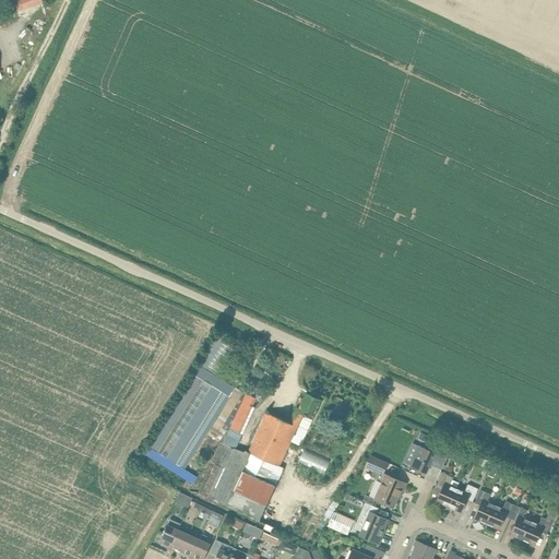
[(22,0),(12,0),(18,12),(26,9),(22,0)]
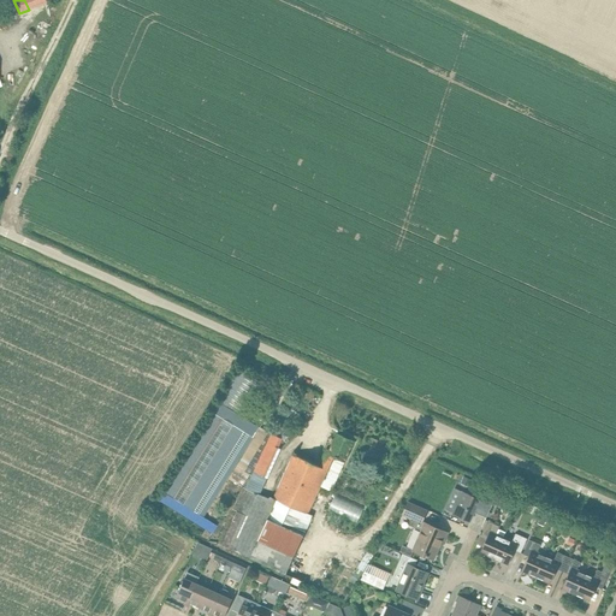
[(231,438),(242,444),(252,426),(242,420),(231,438)]
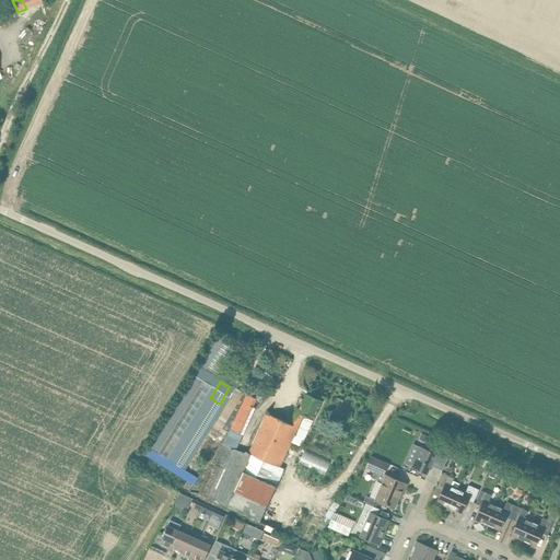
[(220,443),(226,431),(222,429),(244,393),(236,388),(208,435),(220,443)]
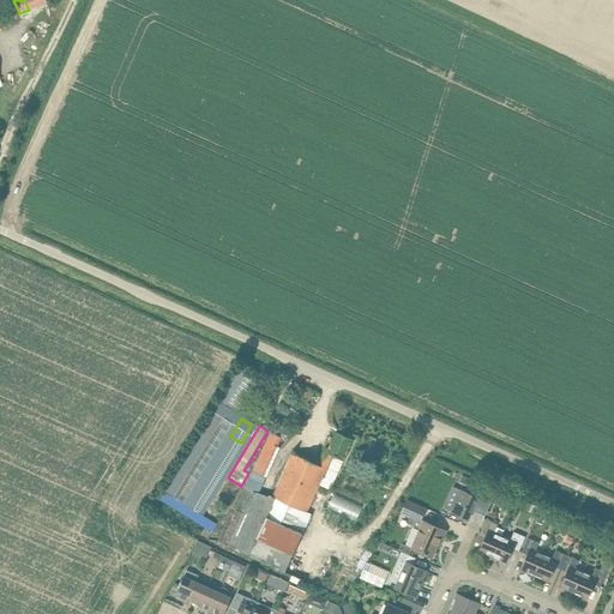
[(198,443),(184,470),(175,485),(186,491),(216,434),(209,431),(203,444),(198,443)]
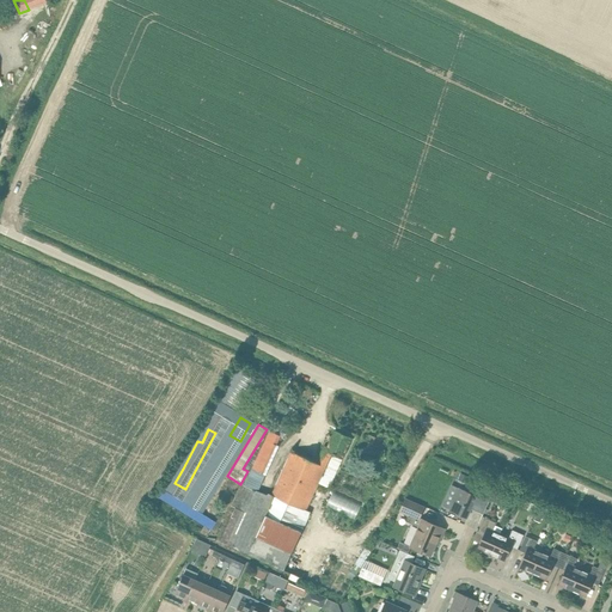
[(214,526),(209,537),(283,571),(295,545),(311,513),(306,510),(318,483),(328,487),(330,482),(322,478),(332,454),(342,459),(347,450),(352,439),(335,432),(328,448),(325,446),(317,464),(292,452),(287,463),(279,482),(264,475),(263,475),(251,469),(244,487),(240,484),(231,505),(233,506),(231,510),(227,508),(218,527),(214,526)]
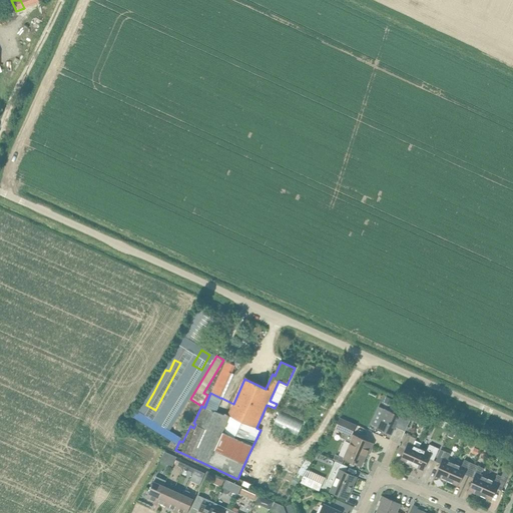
[(221,369),(231,374),(234,366),(225,362),(221,369)]
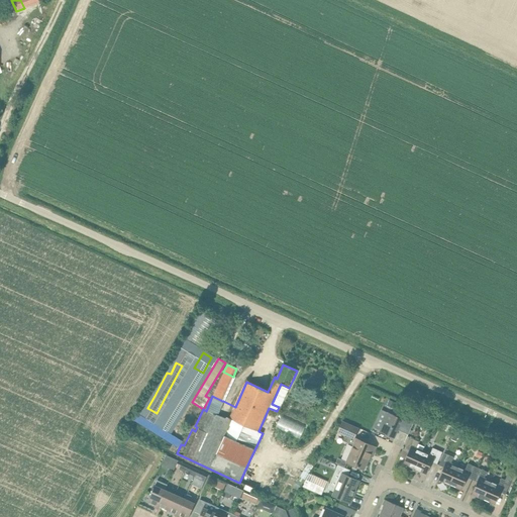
[(281,384),(272,404),(279,407),(282,408),(286,398),(291,388),(289,388),(281,384)]
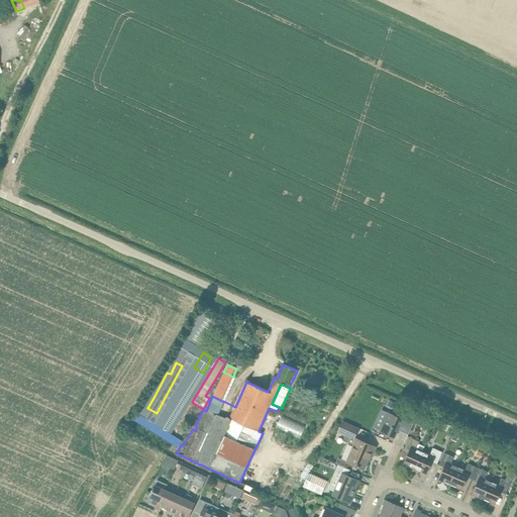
[(176,394),(162,423),(171,428),(185,398),(176,394)]
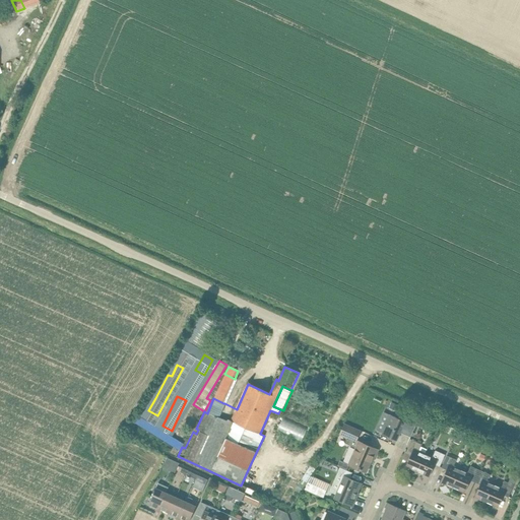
[(392,402),(389,408),(398,412),(401,406),(392,402)]
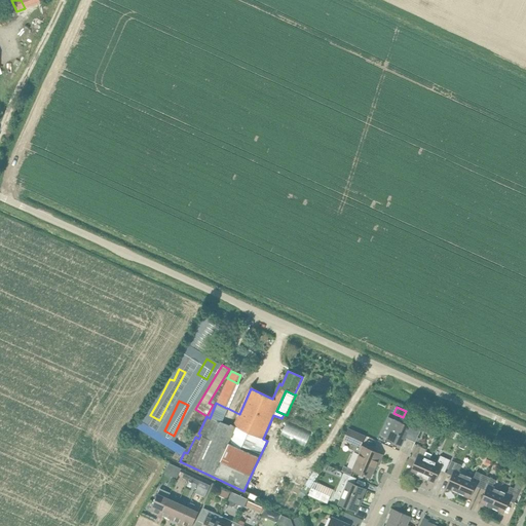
[(417,439),(423,425),(406,418),(404,423),(396,419),(386,439),(402,446),(407,434),(417,439)]
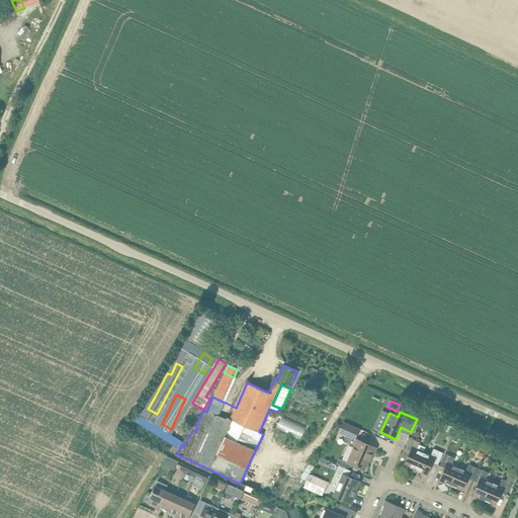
[(364,431),(367,426),(352,418),(349,423),(364,431)]
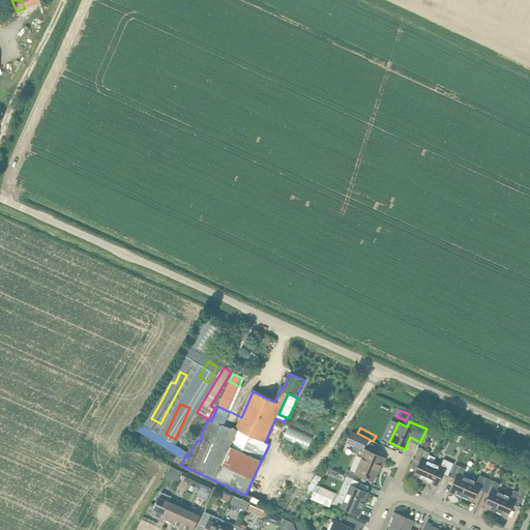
[(363,449),(367,440),(359,437),(351,433),(347,442),(354,445),(363,449)]
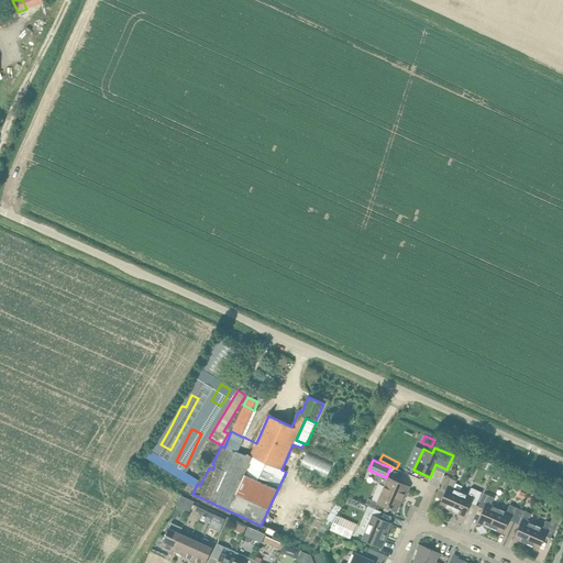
[(388,478),(386,477),(376,473),(373,479),(386,485),(378,504),(396,511),(404,495),(405,496),(409,487),(389,478),(388,478)]
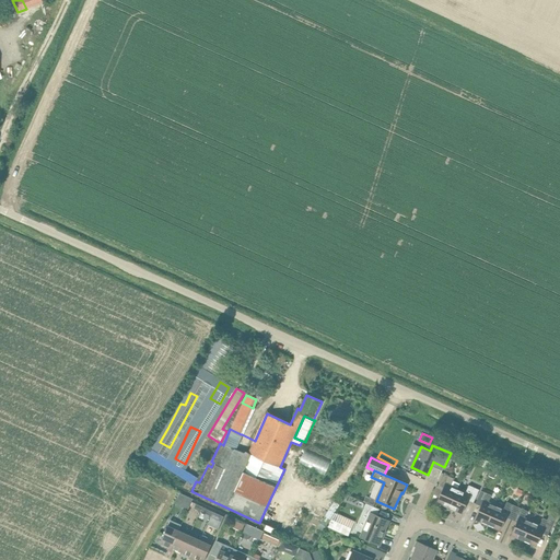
[(450,509),(458,489),(451,486),(453,479),(443,475),(438,487),(443,489),(438,502),(450,509)]
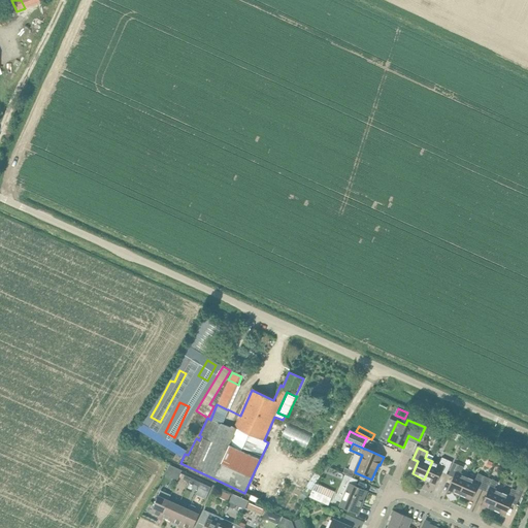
[(451,465),(452,462),(442,458),(439,464),(432,461),(424,480),(435,484),(440,471),(447,474),(451,465)]
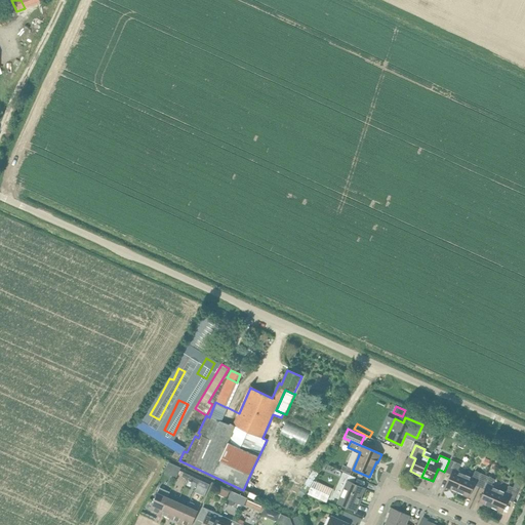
[(457,492),(466,474),(458,471),(461,465),(451,460),(446,472),(451,475),(445,487),(457,492)]
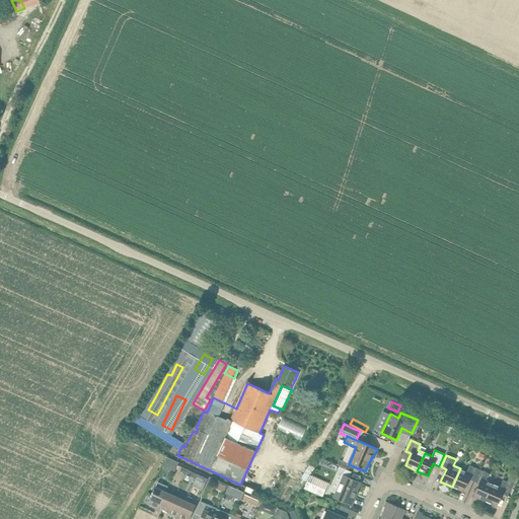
[(167,457),(162,466),(174,472),(178,462),(176,461),(168,458),(167,457)]
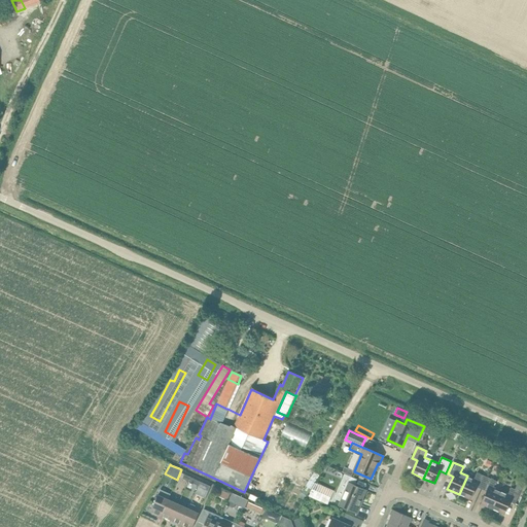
[(314,471),(304,489),(309,492),(319,476),(314,471)]
